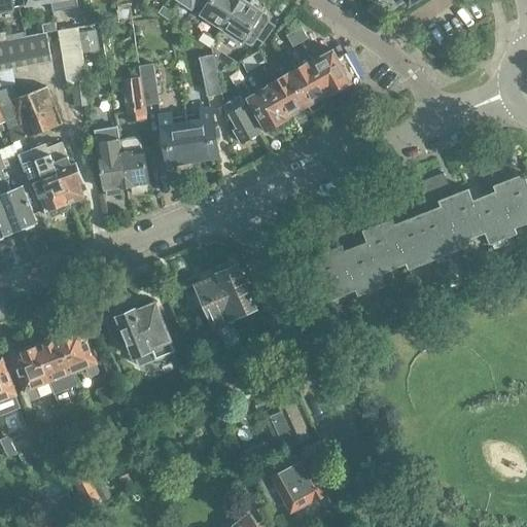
[(0,0),(0,11),(14,8),(12,0),(0,0)]
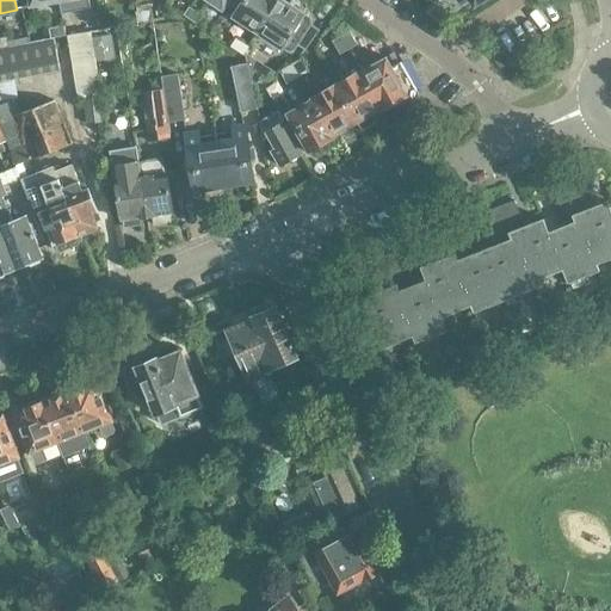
[(208,0),(223,10),(229,0),(208,0)]
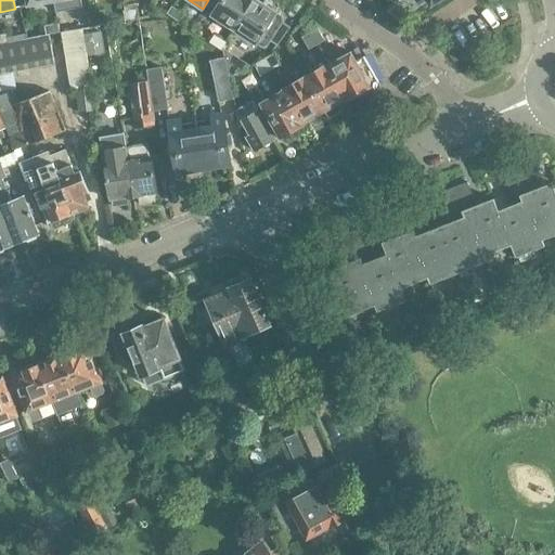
[(234,29),(253,0),(220,0),(211,15),(234,29)]
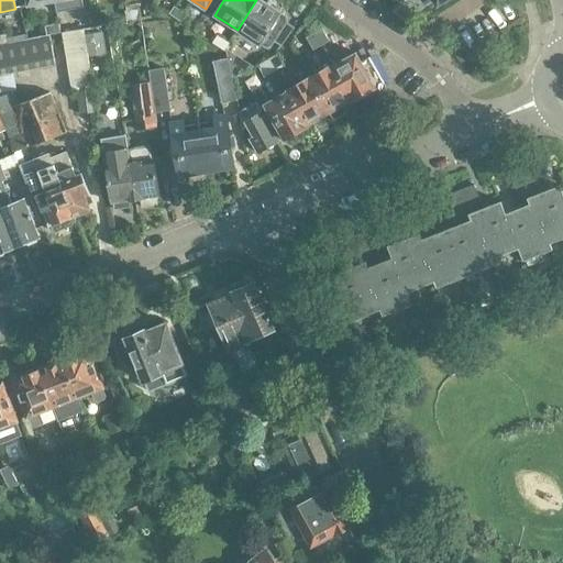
[(263,0),(256,0),(238,30),(260,44),(271,26),(279,32),(285,22),(284,17),(279,14),(282,11),(279,11),(283,7),(282,1),(278,0),(268,0),(267,2),(263,0)]
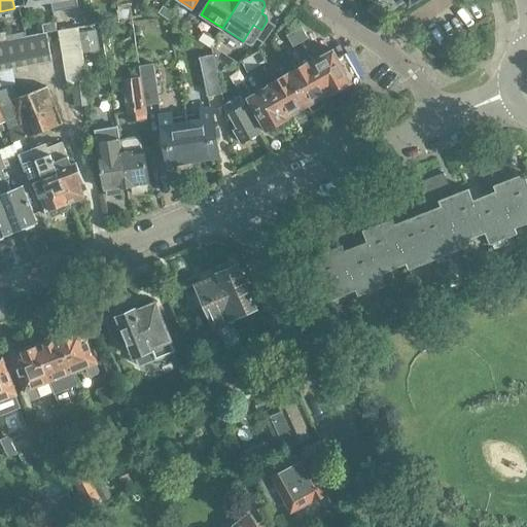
[(173,15),(163,8),(157,15),(169,23),(173,15)]
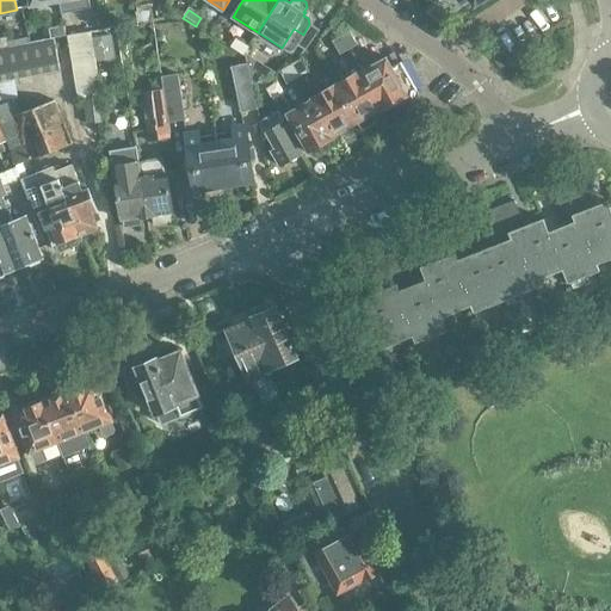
[(68,37),(92,34),(91,31),(102,30),(99,19),(78,24),(78,23),(63,25),(66,38),(68,37)]
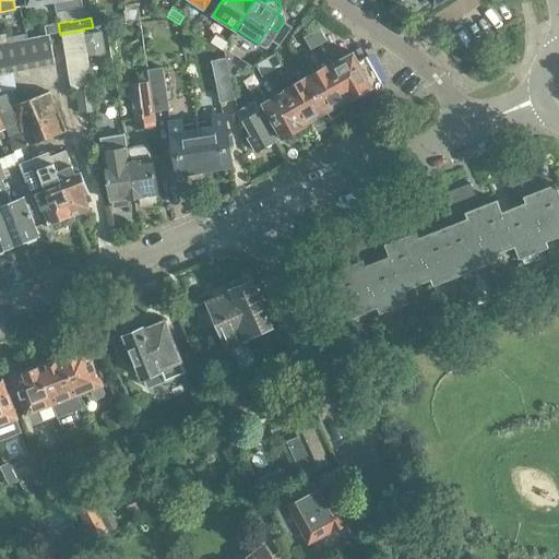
[(46,35),(46,37),(51,36),(60,35),(58,23),(44,25),(46,35)]
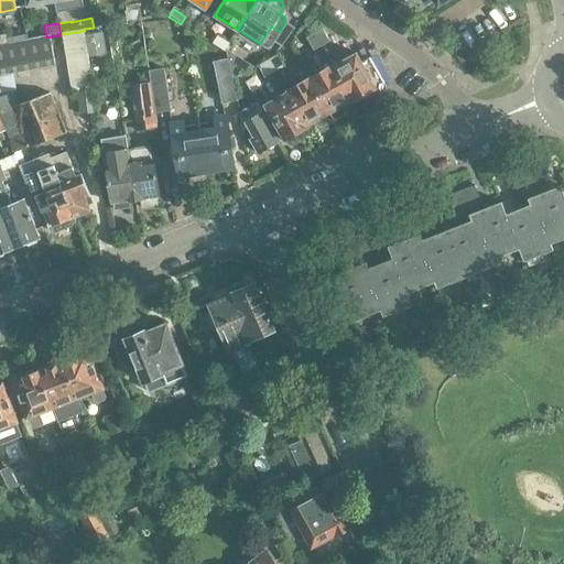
[(322,49),(326,46),(339,40),(333,26),(315,36),(322,49)]
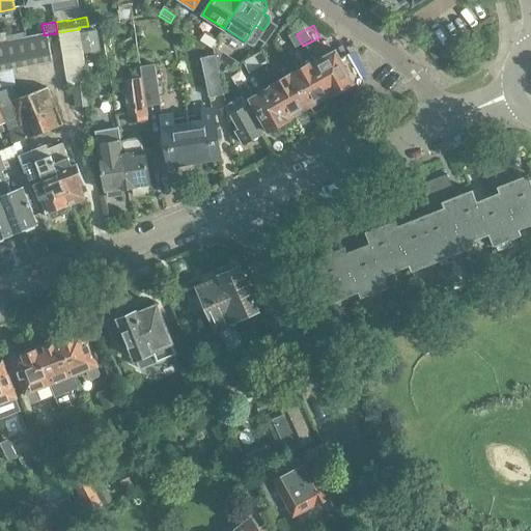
[(90,107),(84,54),(81,32),(80,32),(80,29),(59,32),(67,86),(74,85),(76,108),(90,107)]
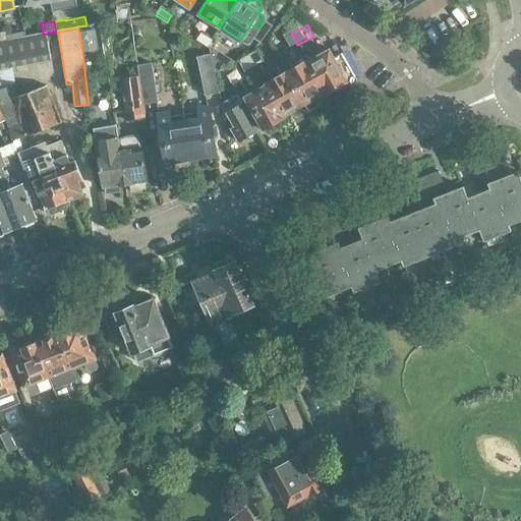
[(79,32),(82,53),(103,50),(99,29),(79,32)]
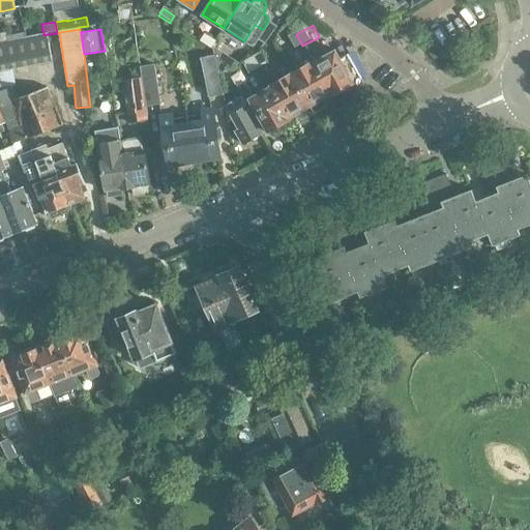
[(0,42),(26,38),(25,37),(24,32),(8,35),(8,31),(0,32),(0,42)]
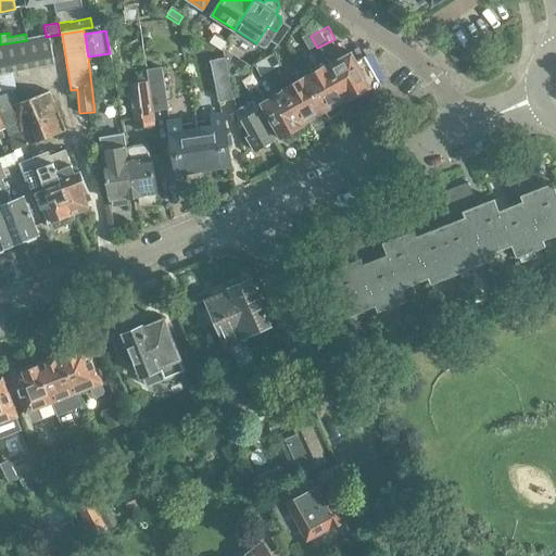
[(0,74),(22,71),(57,64),(51,36),(46,37),(46,35),(26,39),(27,40),(0,45),(0,74)]
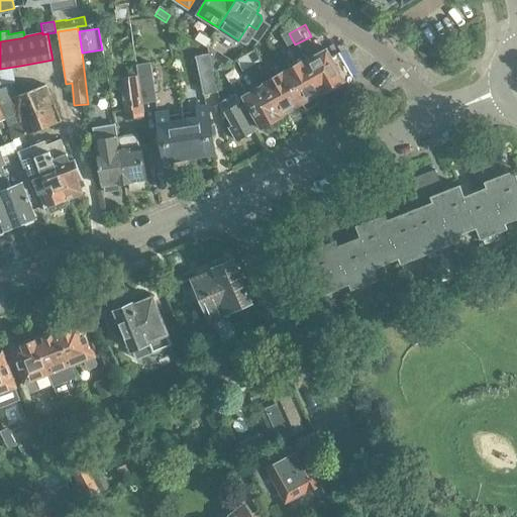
[(205,47),(210,39),(199,32),(194,40),(205,47)]
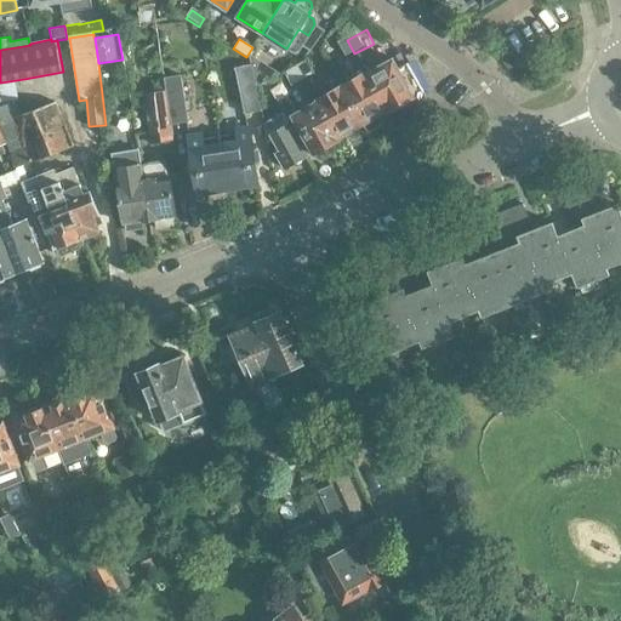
[(348,58),(354,53),(347,40),(340,44),(348,58)]
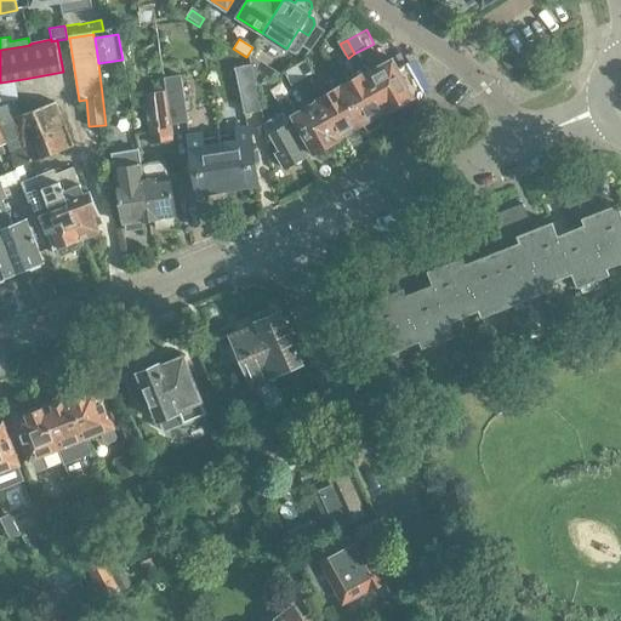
[(252,47),(246,57),(251,60),(252,67),(252,70),(263,68),(260,52),(252,47)]
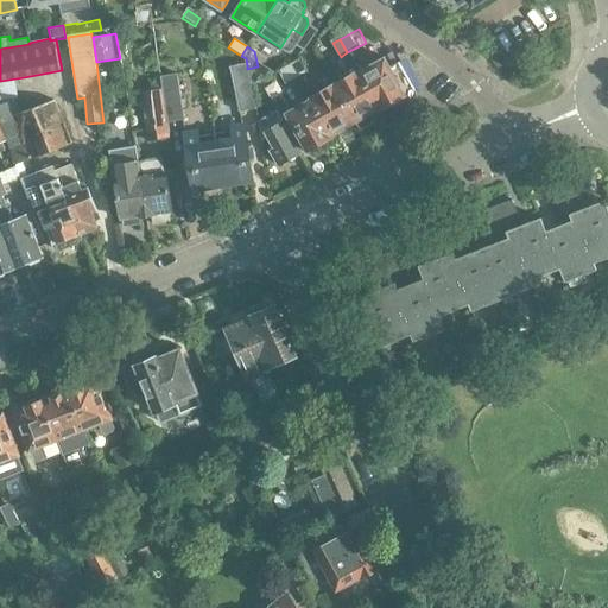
[(391,68),(386,58),(359,74),(379,109),(380,109),(390,105),(392,109),(410,100),(406,95),(415,92),(398,63),(391,68)]
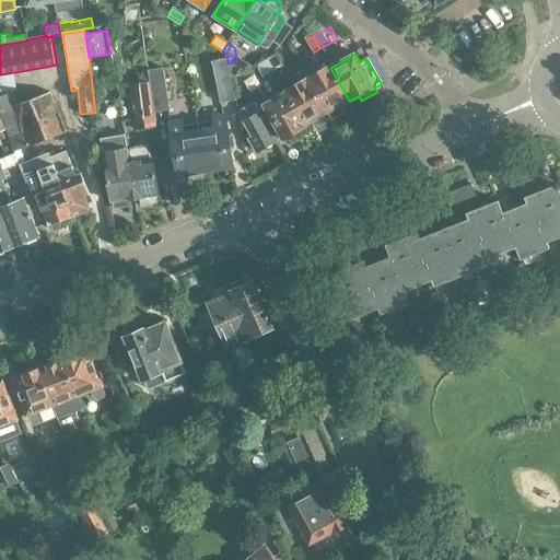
[(268,61),(275,72),(283,68),(277,56),(268,61)]
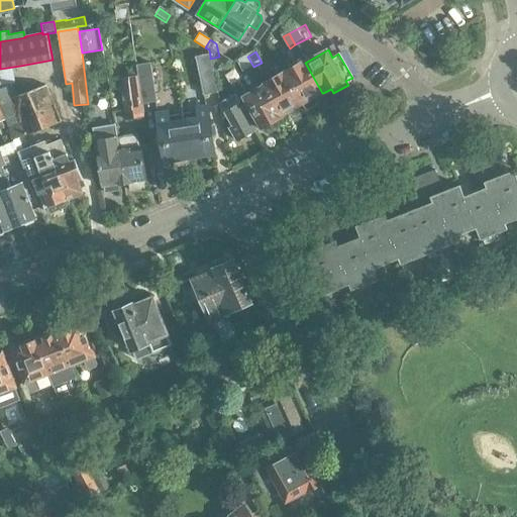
[(218,95),(210,59),(210,56),(197,59),(205,97),(218,95)]
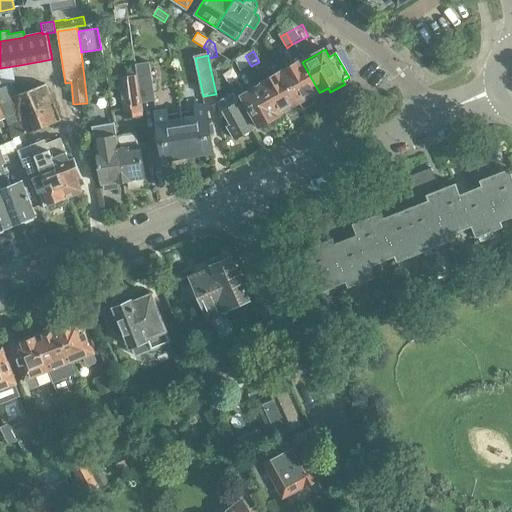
[(244,71),(251,66),(245,56),(238,60),(244,71)]
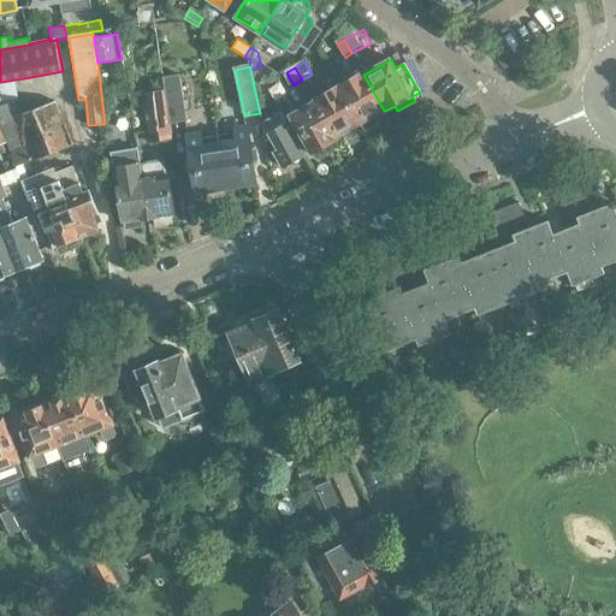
[(359,124),(384,111),(363,75),(363,73),(338,87),(359,124)]
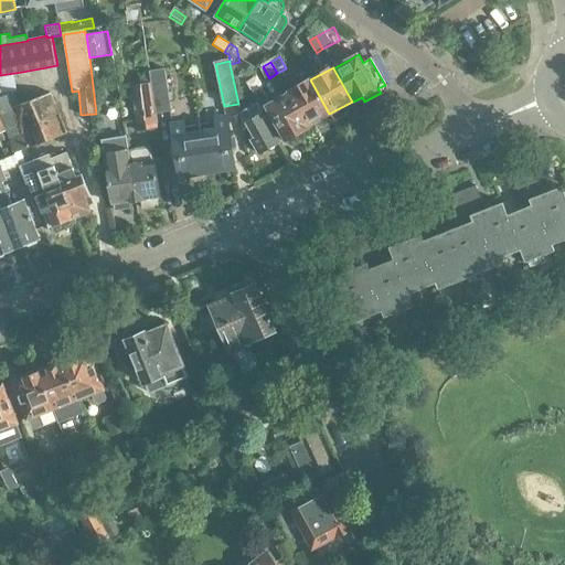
[(151,84),(157,116),(172,114),(166,71),(150,73),(151,84)]
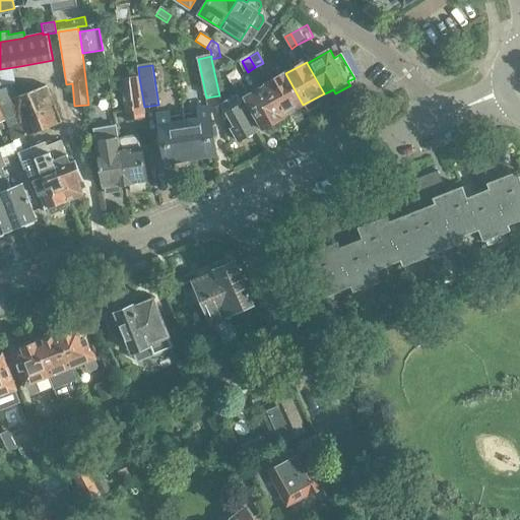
[(0,90),(15,85),(23,82),(20,66),(0,69),(0,90)]
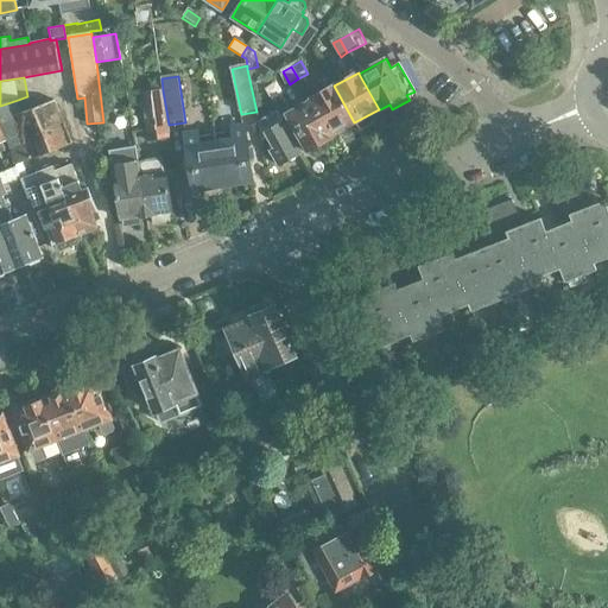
[(310,101),(330,137),(354,122),(334,86),(310,100),(310,101)]
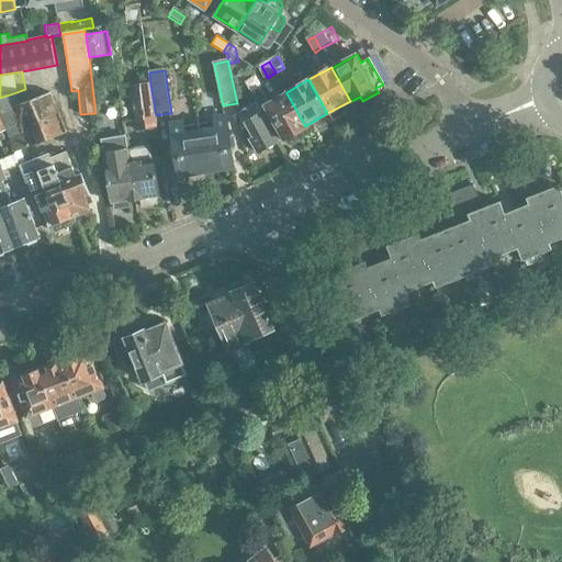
[(158,128),(156,115),(150,83),(131,87),(137,132),(158,128)]
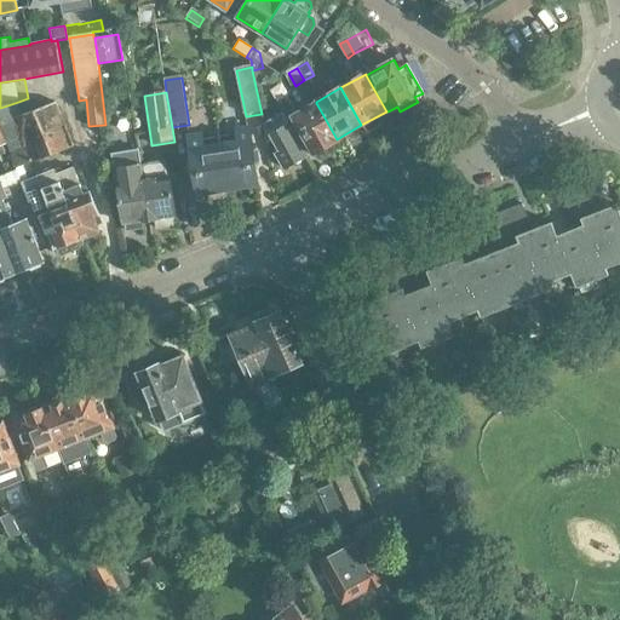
[(18,102),(0,108),(0,131),(9,151),(11,150),(18,170),(16,171),(19,182),(29,178),(30,178),(26,165),(32,162),(16,119),(24,115),(18,102)]
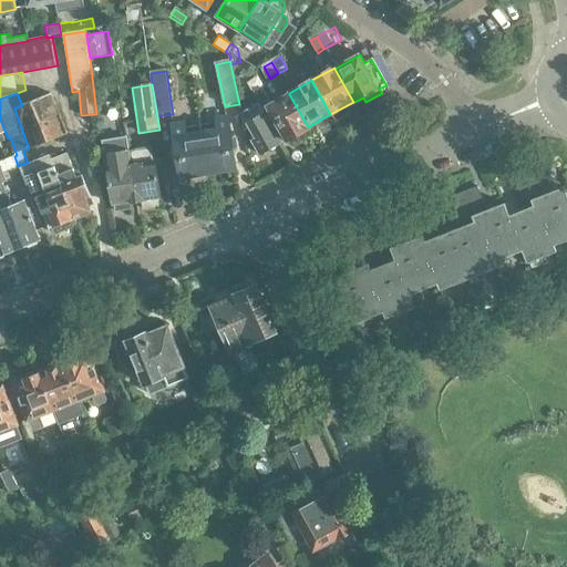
[(29,148),(70,133),(54,93),(22,105),(14,109),(29,148)]
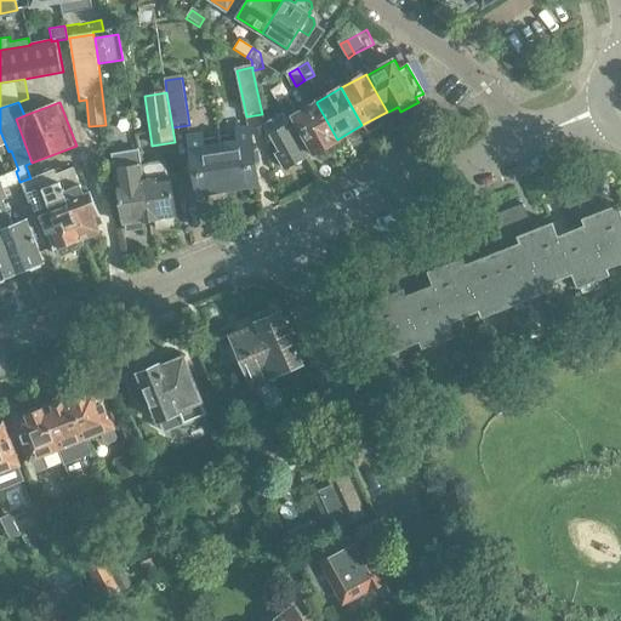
[(337,140),(317,103),(292,118),(313,154),(337,140)]
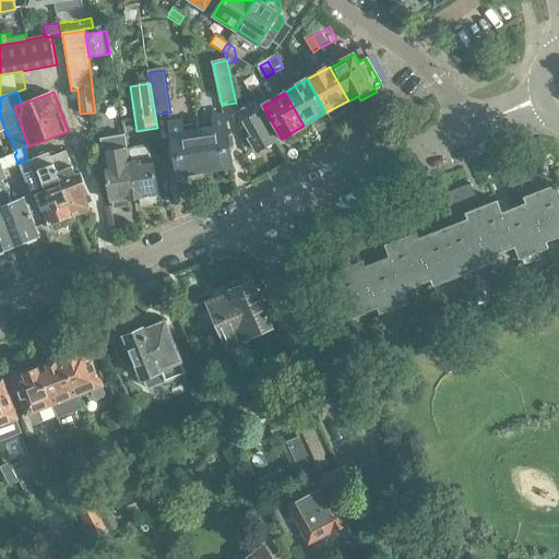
[(256,153),(277,141),(260,109),(241,118),(251,135),(248,138),(256,153)]
